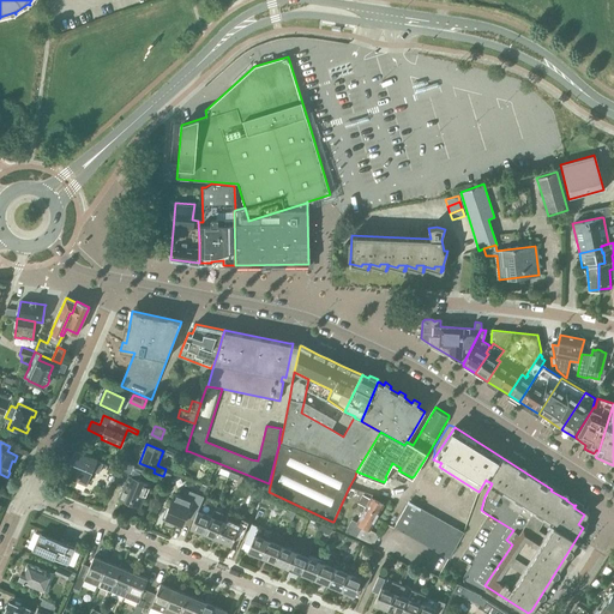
[(187,452),(168,445),(166,451),(164,453),(168,455),(184,462),(187,452)]
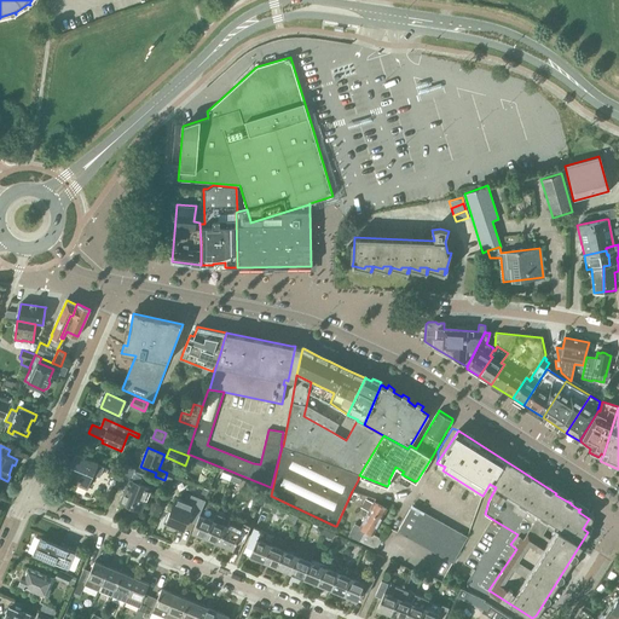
[(98,464),(76,455),(65,479),(87,490),(93,474),(99,476),(104,468),(98,464)]
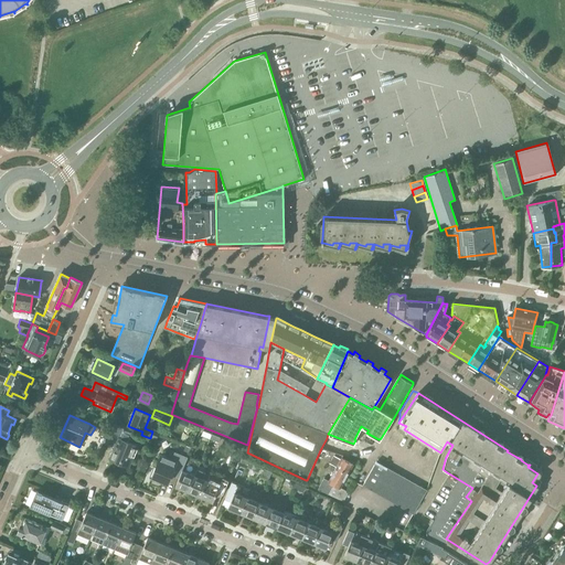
[(109,459),(119,464),(120,460),(121,461),(121,459),(129,462),(137,446),(128,441),(131,434),(123,429),(124,428),(115,424),(108,439),(117,443),(109,459)]
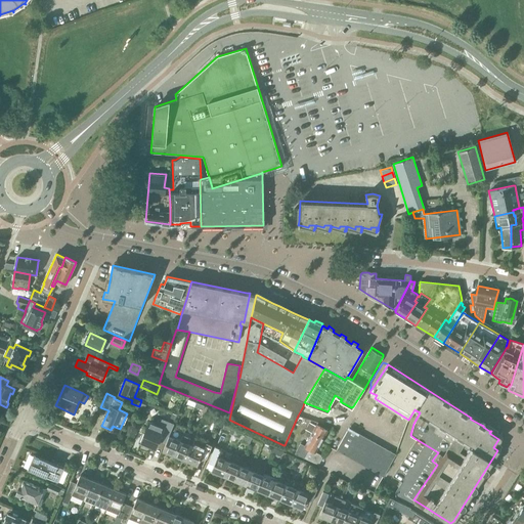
[(161,436),(168,439),(169,435),(174,425),(173,424),(177,415),(172,412),(169,422),(163,420),(160,427),(149,422),(144,434),(145,435),(142,442),(156,448),(161,436)]
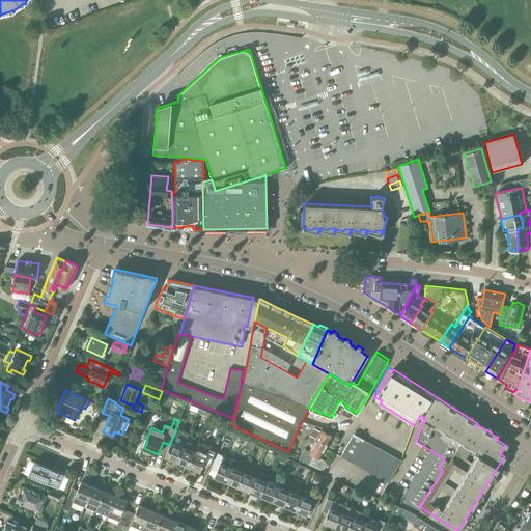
[(328,463),(320,458),(332,437),(320,429),(308,451),(304,449),(299,459),(323,471),(328,463)]
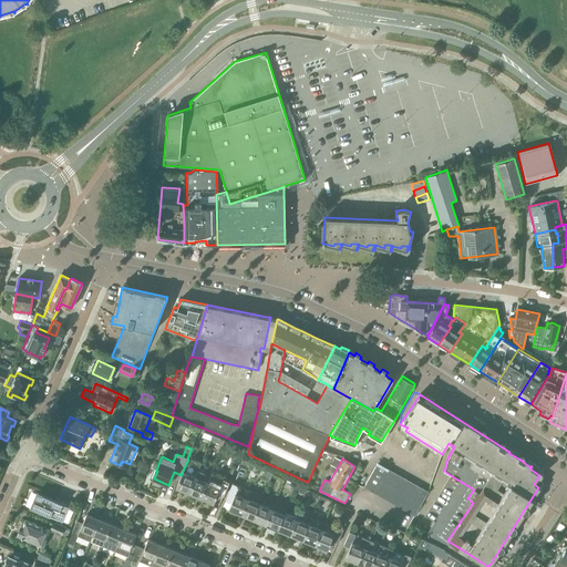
[(378,463),(364,487),(375,494),(382,482),(389,470),(378,463)]
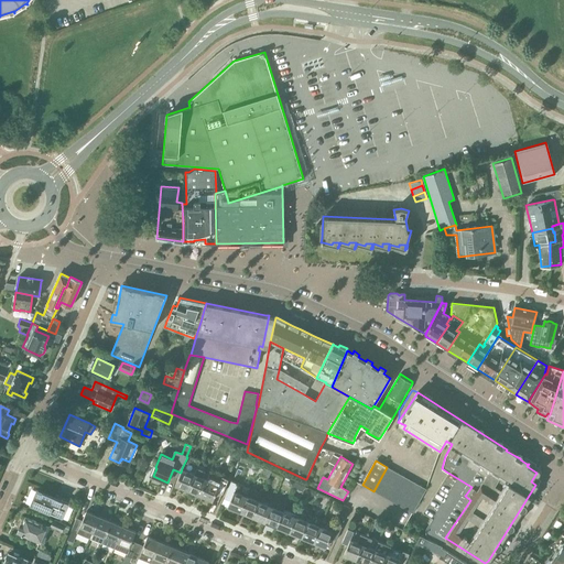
[(387,467),(380,479),(386,483),(393,470),(387,467)]
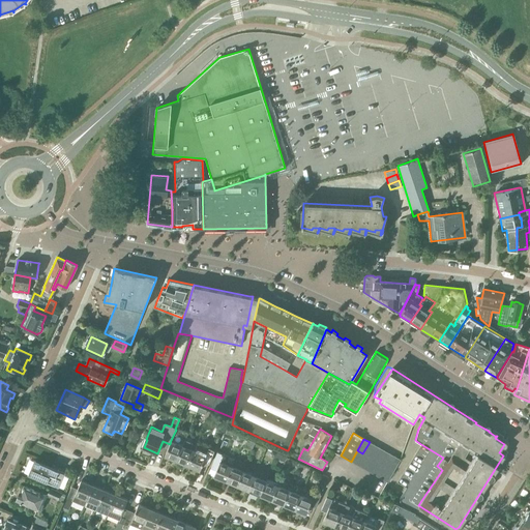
[(177,461),(183,445),(171,440),(170,444),(165,455),(177,461)]
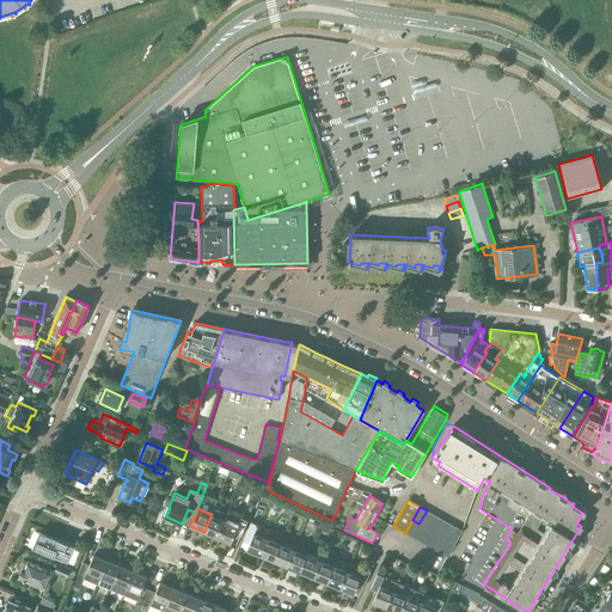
[(292,518),(295,512),(286,508),(283,514),(292,518)]
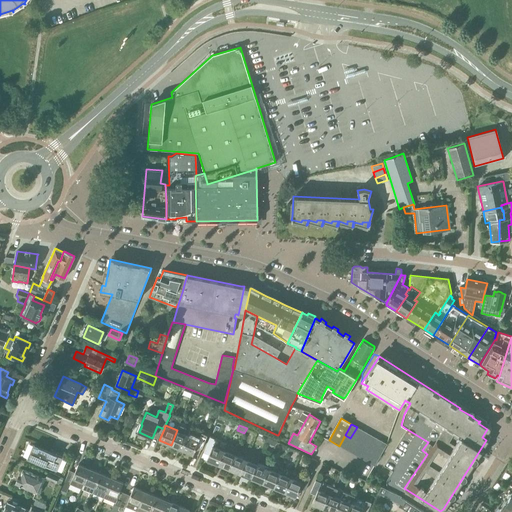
[(182,450),(188,435),(184,433),(186,429),(179,426),(177,430),(171,445),(182,450)]
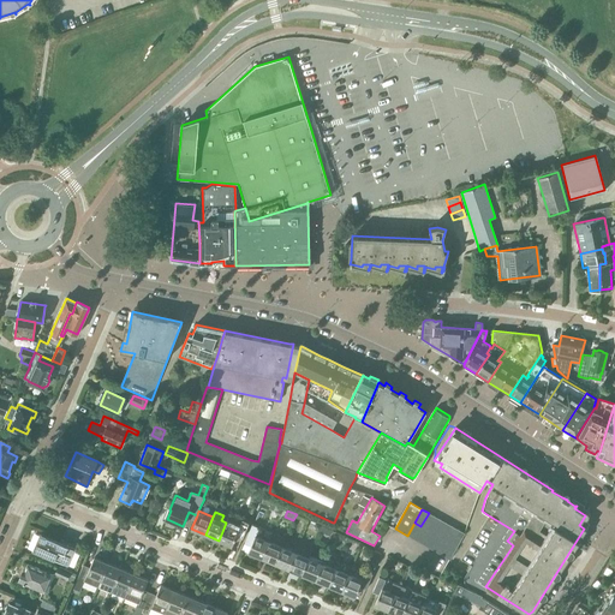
[(435,515),(429,513),(421,526),(427,529),(435,515)]
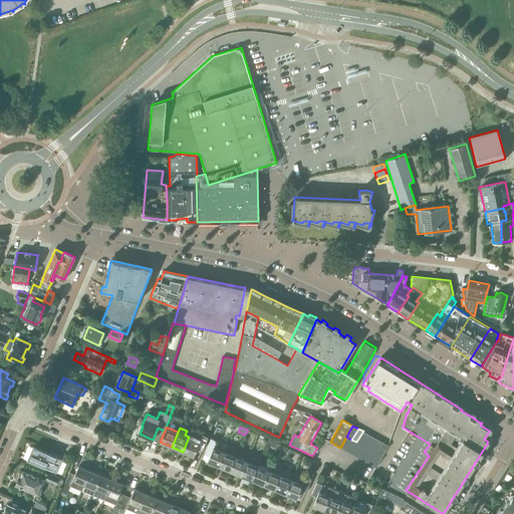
[(430,444),(407,430),(387,464),(395,468),(390,477),(389,478),(389,481),(389,486),(404,494),(406,490),(408,487),(429,456),(424,452),(430,444)]
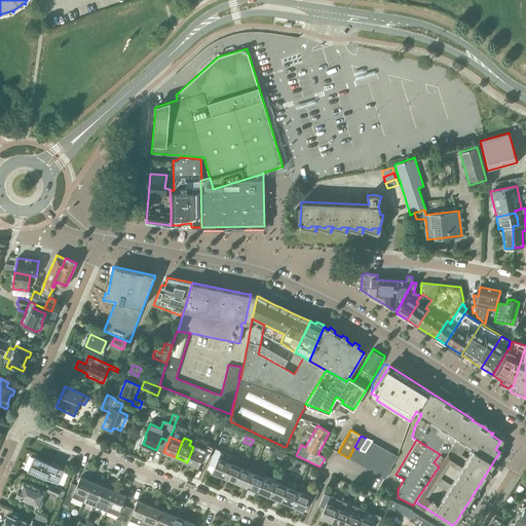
[(377,444),(372,441),(365,452),(370,455),(377,444)]
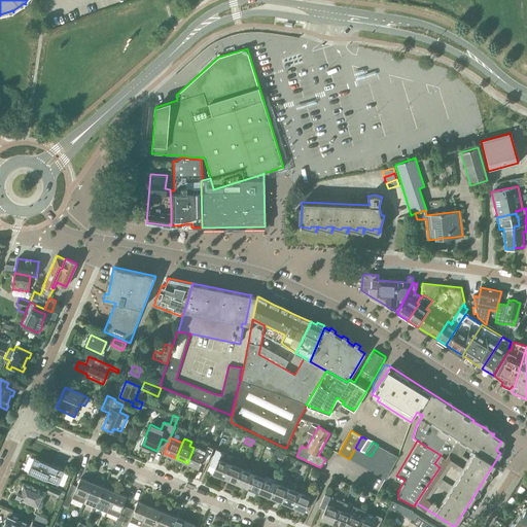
[(194,448),(187,463),(199,467),(202,459),(208,461),(214,448),(208,445),(205,453),(194,448)]
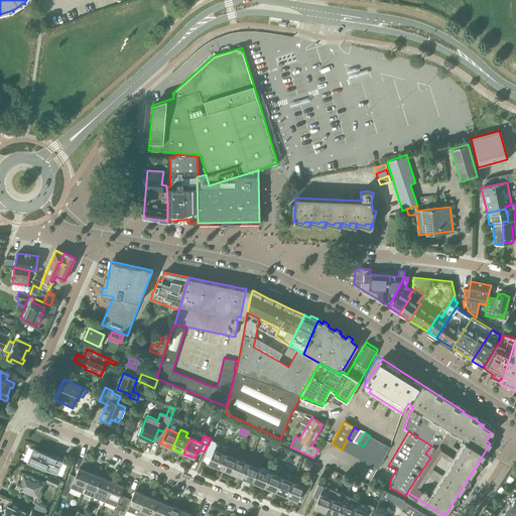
[(375,438),(370,435),(363,446),(369,449),(375,438)]
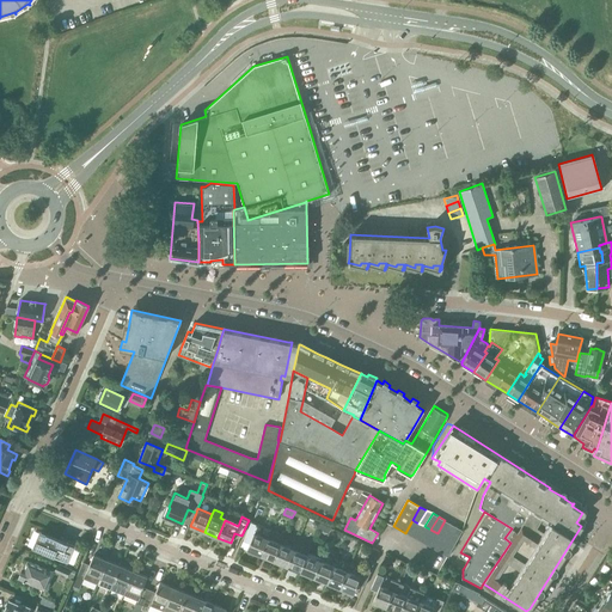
[(412,520),(405,533),(411,537),(418,524),(412,520)]
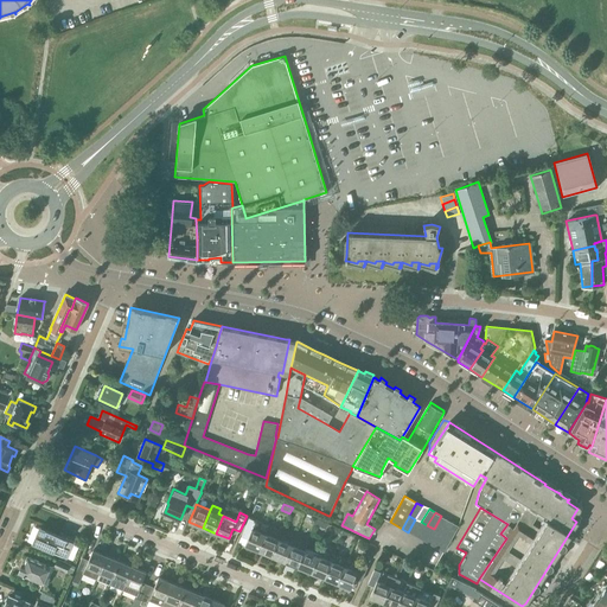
[(447,519),(441,516),(434,529),(440,532),(447,519)]
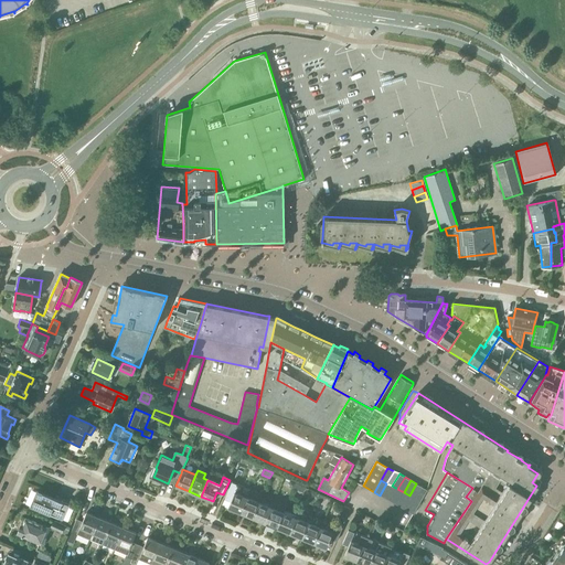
[(224,500),(231,502),(227,508),(241,513),(247,498),(251,489),(232,481),(224,500)]
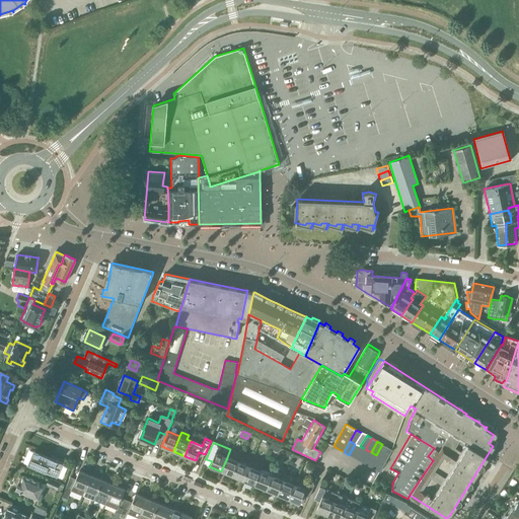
[(272,443),(270,448),(279,452),(281,447),(272,443)]
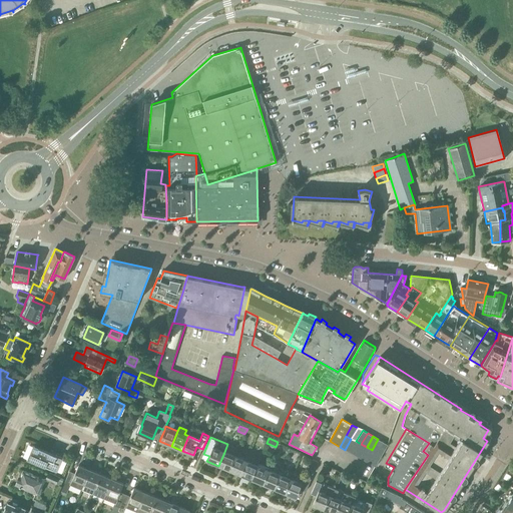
[(351,439),(345,450),(350,453),(356,441),(351,439)]
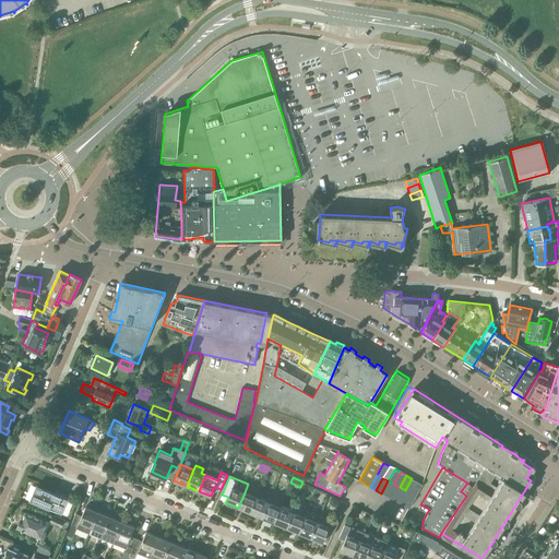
[(412,478),(405,490),(411,494),(417,482),(412,478)]
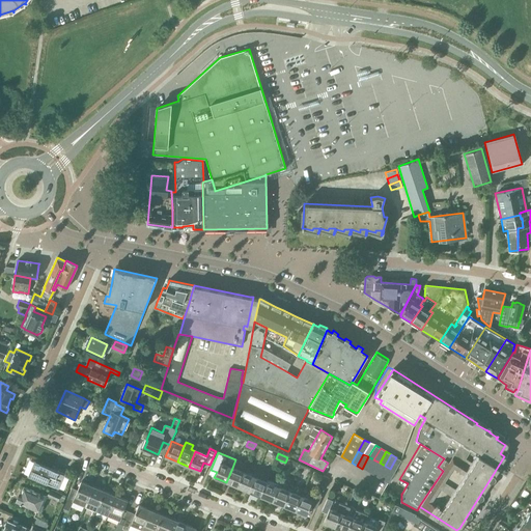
[(368,456),(362,469),(367,471),(373,459),(368,456)]
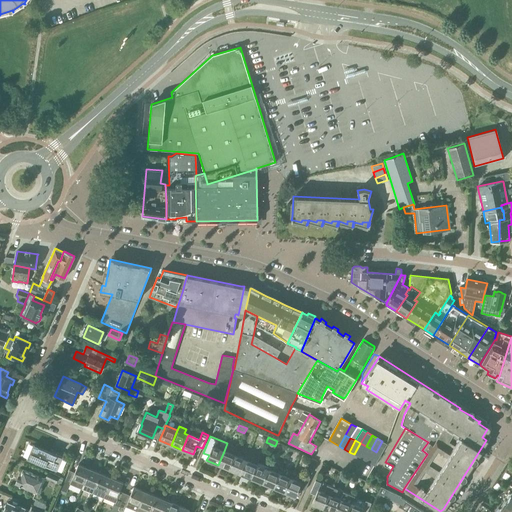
[(387,444),(382,441),(376,452),(381,454),(387,444)]
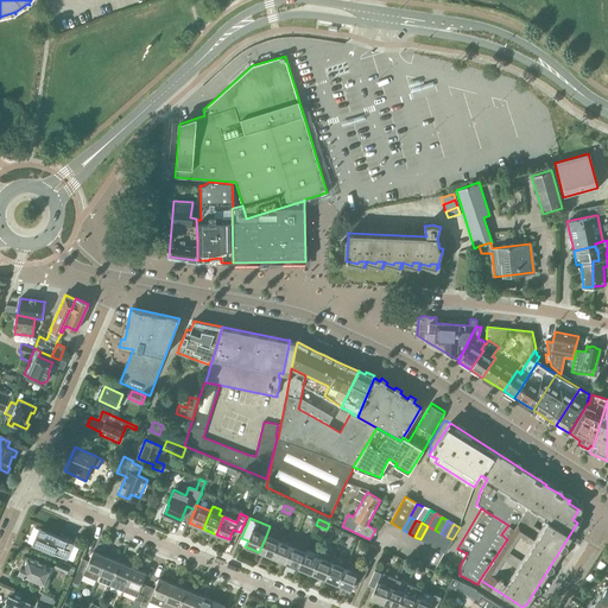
[(284,532),(270,526),(266,536),(259,552),(273,558),(280,540),(284,532)]
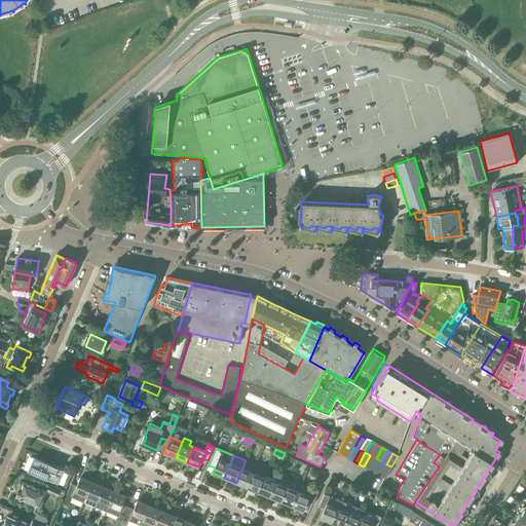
[(370,455),(364,466),(369,470),(376,458),(370,455)]
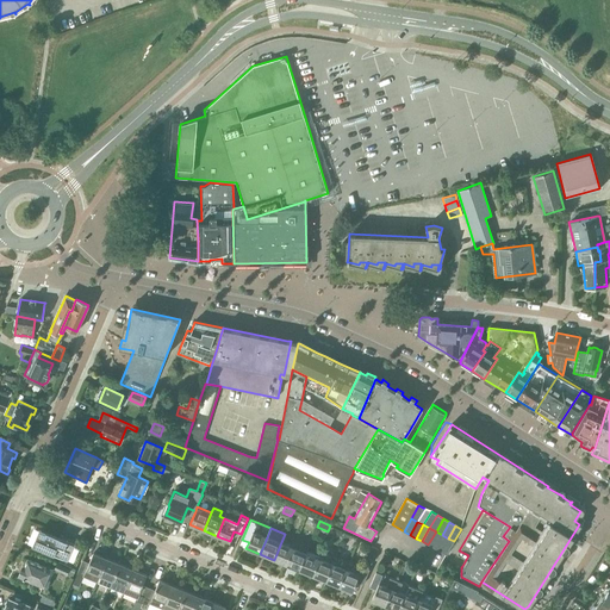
[(39,530),(32,547),(68,561),(67,565),(75,568),(76,566),(83,549),(68,542),(66,541),(67,539),(62,537),(62,536),(61,539),(47,533),(45,533),(39,530)]
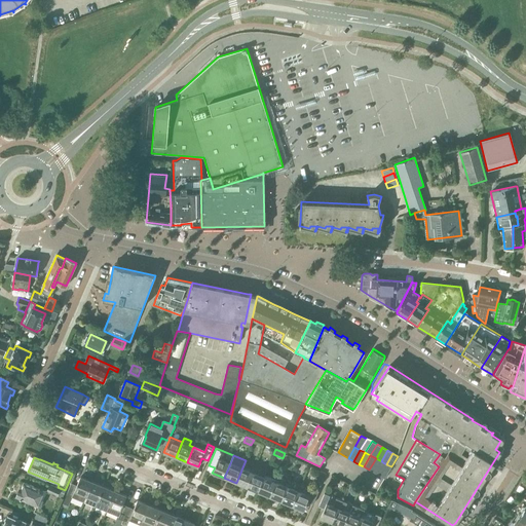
[(376,458),(369,470),(374,473),(381,461),(376,458)]
